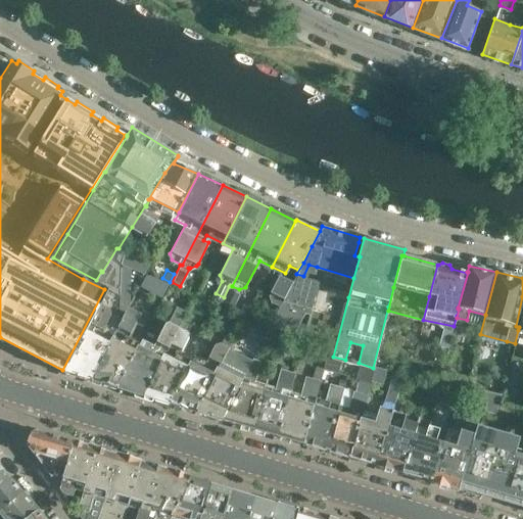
[(280,274),(271,291),(269,294),(271,300),(280,304),(284,297),(293,281),(280,274)]
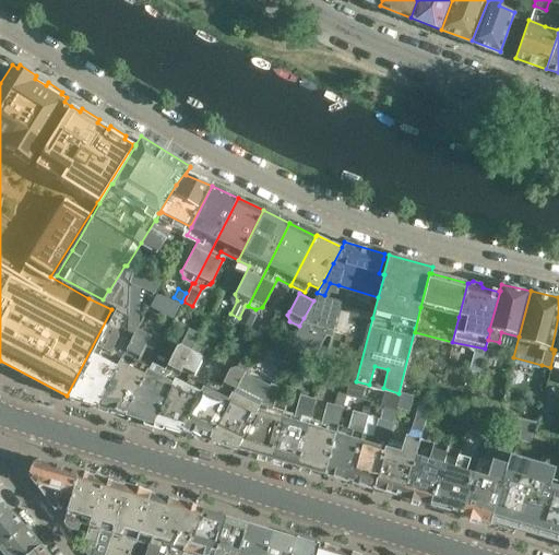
[(162,299),(154,295),(150,303),(157,307),(162,299)]
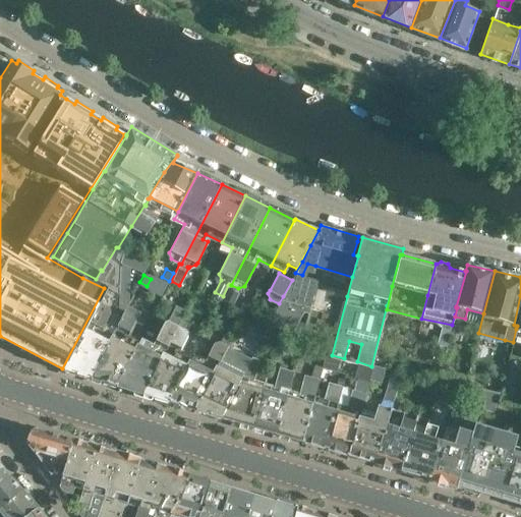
[(239,290),(228,285),(223,296),(221,300),(232,305),(239,290)]
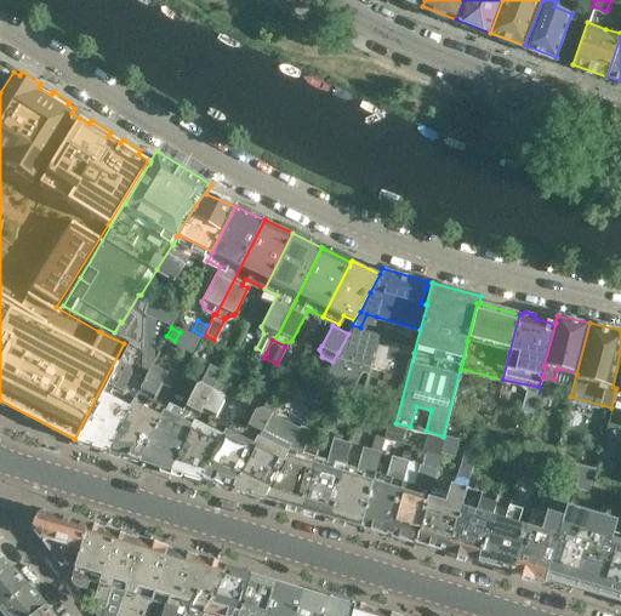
[(102,392),(78,439),(108,449),(130,405),(118,399),(132,371),(130,365),(119,359),(102,392)]
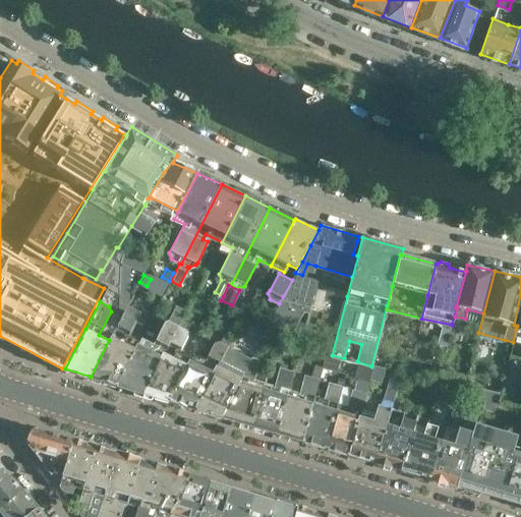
[(109,340),(91,377),(116,384),(138,340),(128,335),(136,319),(134,312),(137,307),(128,302),(111,336),(109,340)]
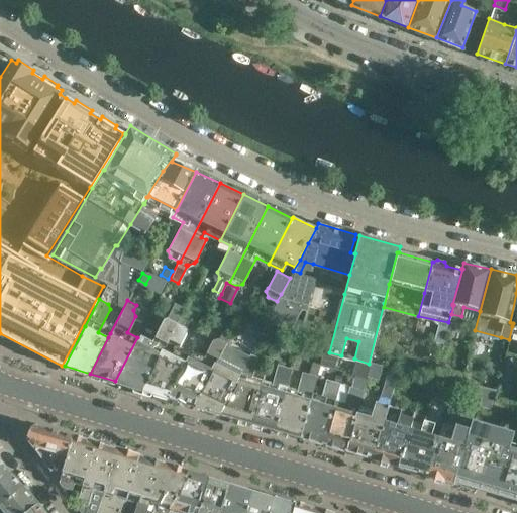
[(137,337),(115,381),(141,389),(160,352),(164,345),(183,307),(174,303),(167,316),(164,318),(153,339),(139,334),(137,337)]
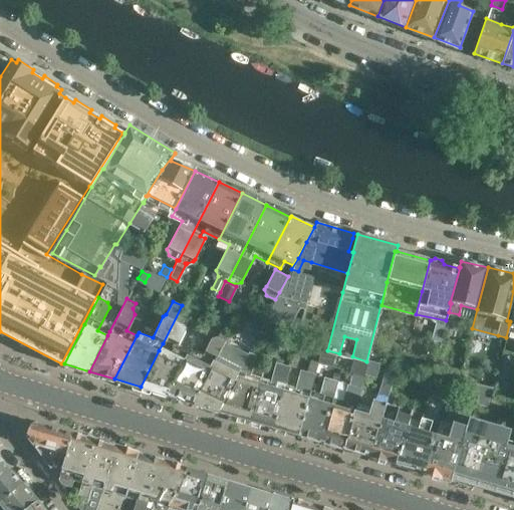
[(159,350),(141,387),(167,395),(184,359),(189,350),(178,345),(185,330),(183,323),(188,315),(179,312),(161,347),(159,350)]
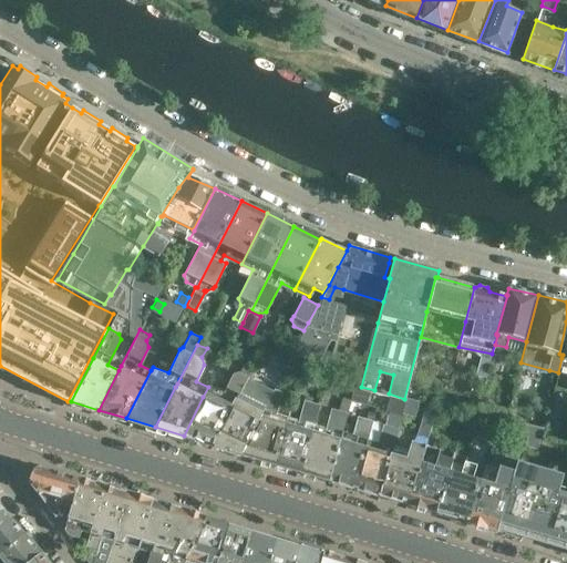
[(184,436),(200,441),(204,439),(214,442),(251,366),(244,361),(240,370),(233,372),(225,389),(210,384),(184,436)]
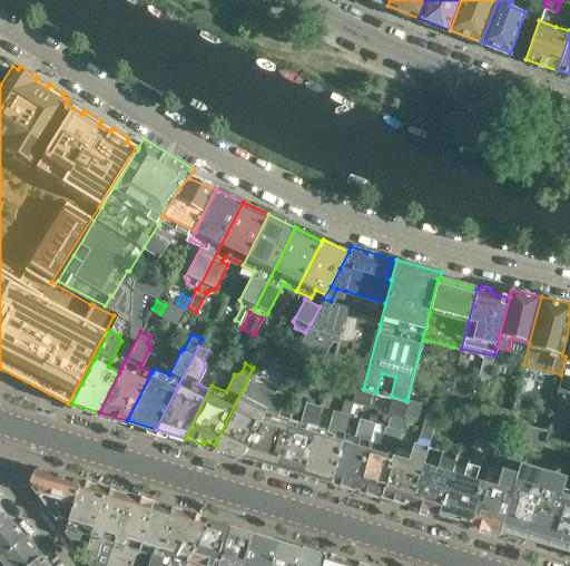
[(215,445),(214,447),(243,456),(264,415),(274,390),(248,377),(215,445)]
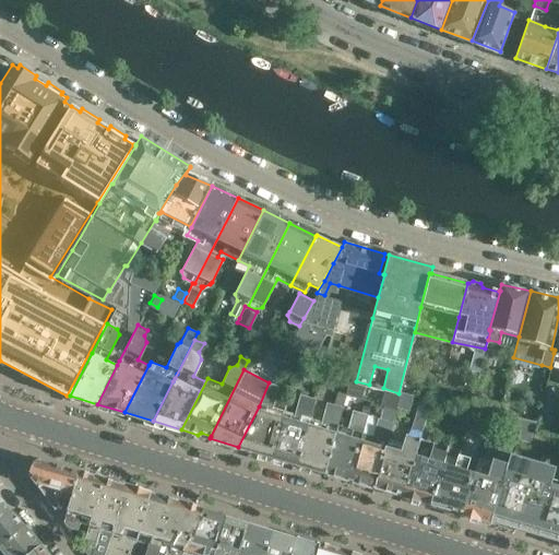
[(348,380),(345,391),(345,392),(346,392),(351,393),(357,390),(359,384),(348,380)]
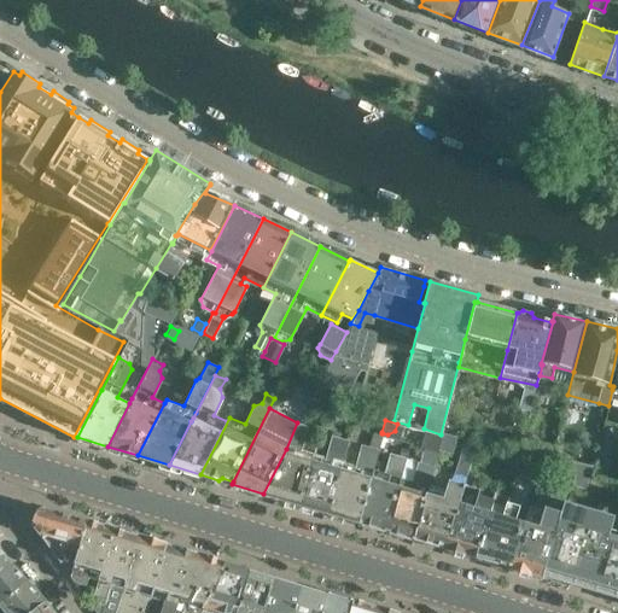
[(290,444),(263,494),(298,503),(314,451),(301,447),(308,426),(297,422),(290,444)]
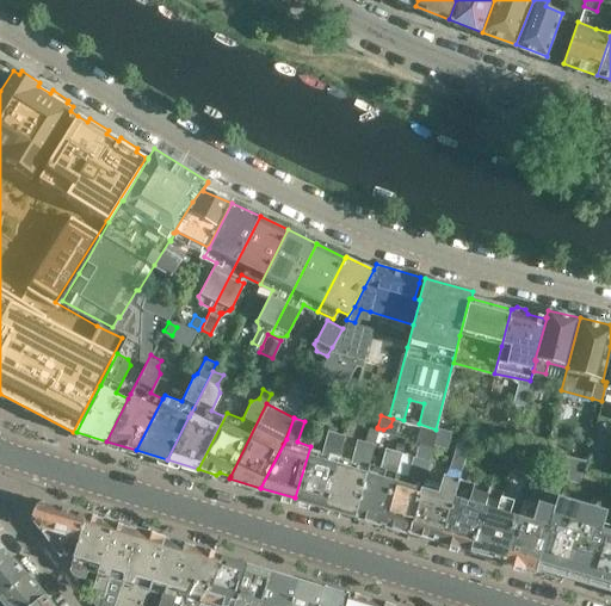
[(432,446),(436,430),(419,424),(413,443),(418,444),(418,441),(432,446)]
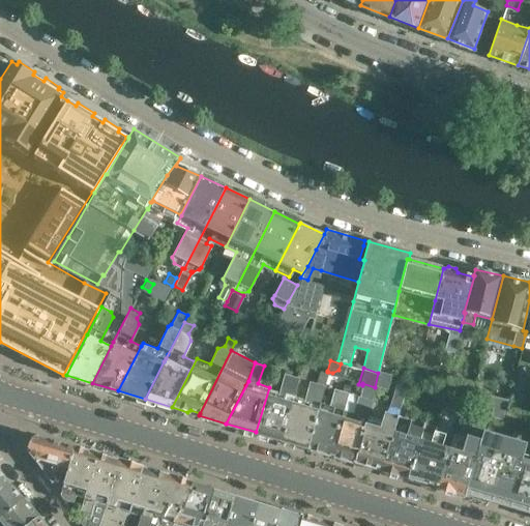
[(319,369),(316,380),(325,383),(328,372),(327,372),(327,371),(319,369)]
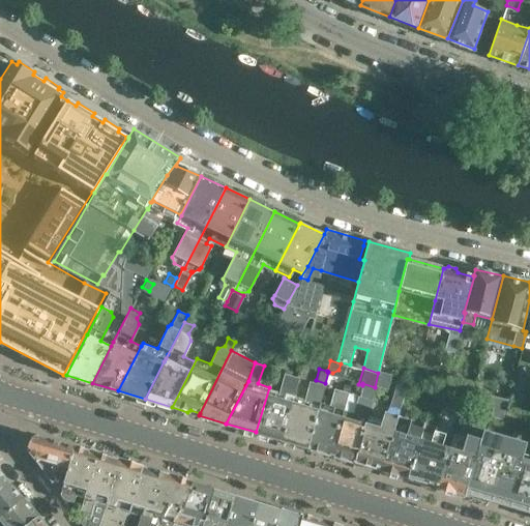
[(269,387),(256,432),(281,439),(291,402),(298,376),(285,372),(280,390),(269,387)]
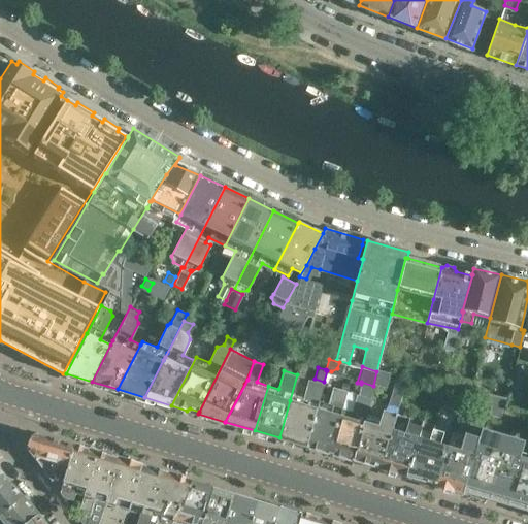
[(290,400),(279,437),(307,446),(317,408),(319,400),(324,383),(324,382),(315,379),(308,378),(303,395),(292,393),(290,400)]
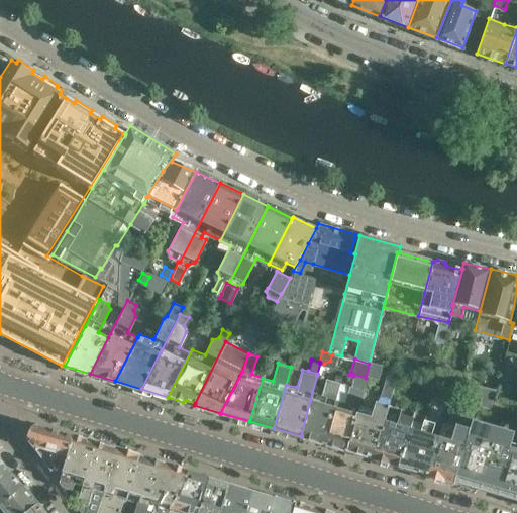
[(331,406),(321,442),(345,450),(355,413),(356,412),(363,389),(366,378),(353,374),(353,376),(351,385),(349,384),(345,401),(333,398),(332,406),(331,406)]
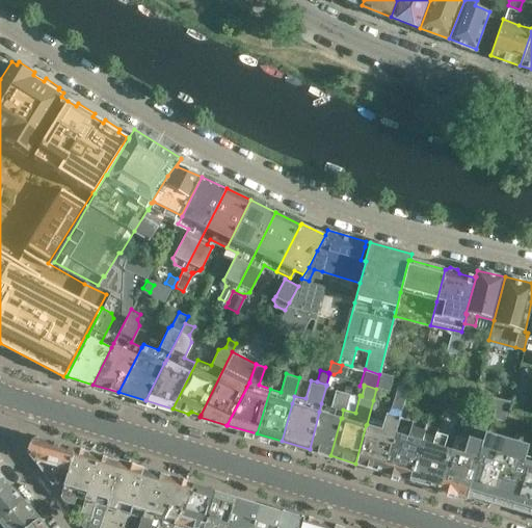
[(442,402),(445,390),(431,387),(428,398),(442,402)]
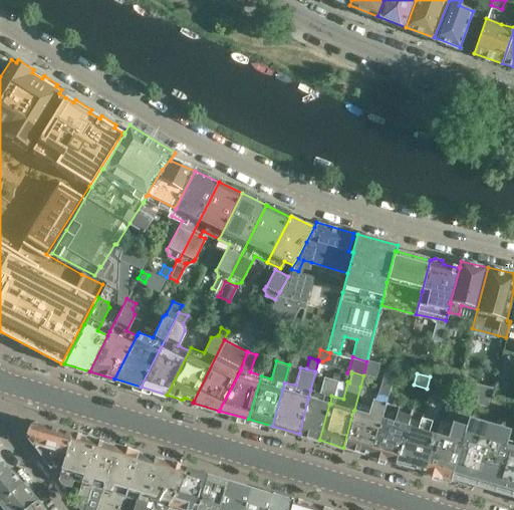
[(308,398),(299,434),(319,440),(329,404),(336,378),(324,375),(320,392),(310,390),(308,398)]
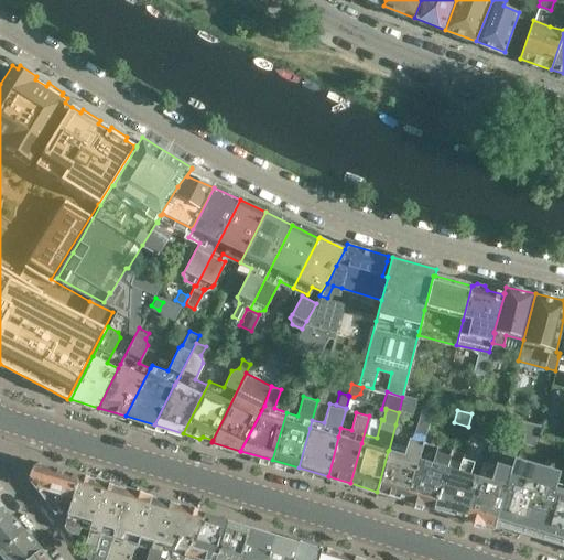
[(425,430),(429,420),(418,417),(414,427),(425,430)]
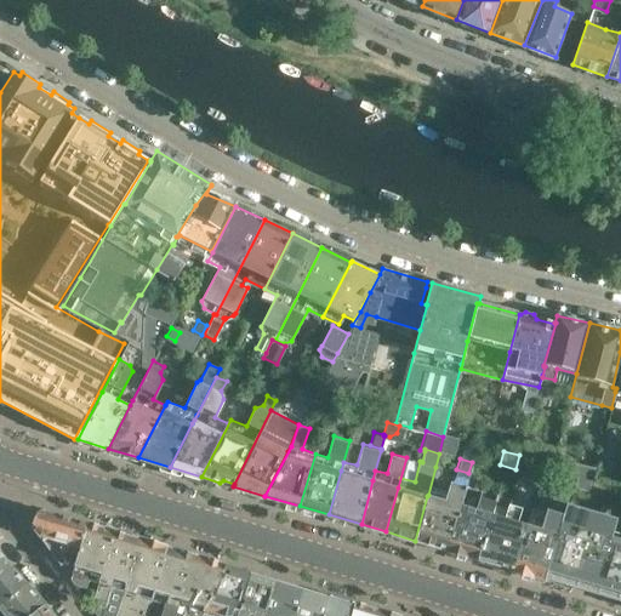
[(523,458),(519,472),(540,478),(543,463),(523,458)]
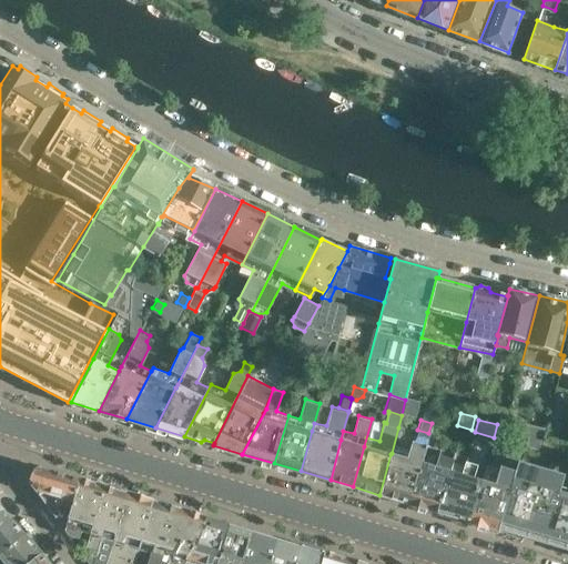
[(539,447),(544,427),(510,420),(506,440),(539,447)]
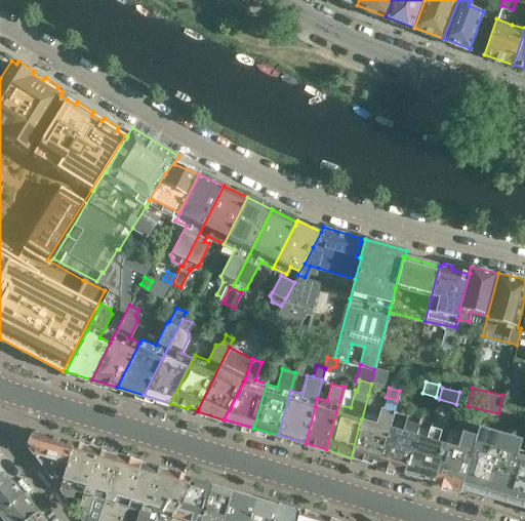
[(415,435),(404,473),(434,481),(445,443),(447,435),(455,407),(427,398),(416,435),(415,435)]
